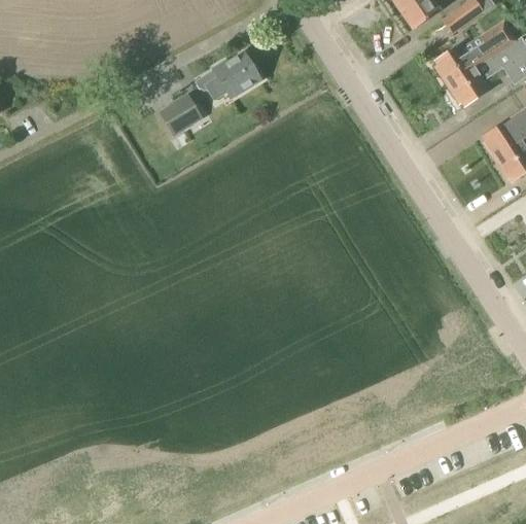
[(392,0),(399,9),(412,0),(392,0)]
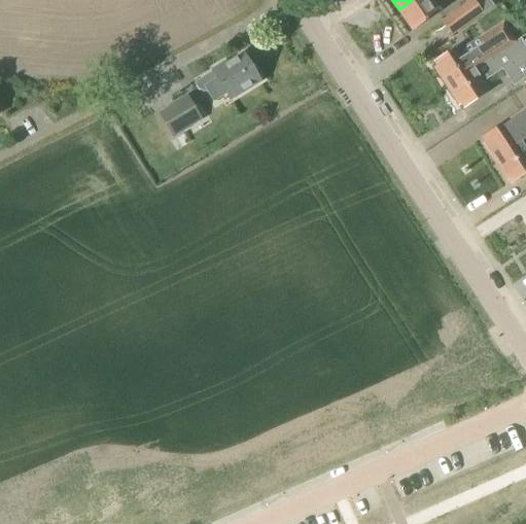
[(412,0),(399,9),(413,29),(442,9),(433,0),(412,0)]
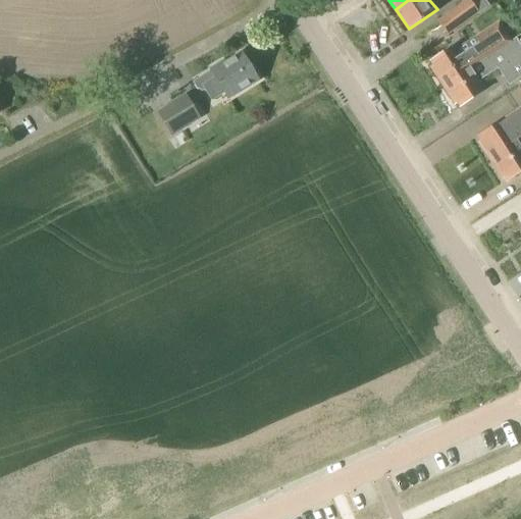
[(447,34),(478,11),(470,0),(463,0),(436,19),(447,34)]
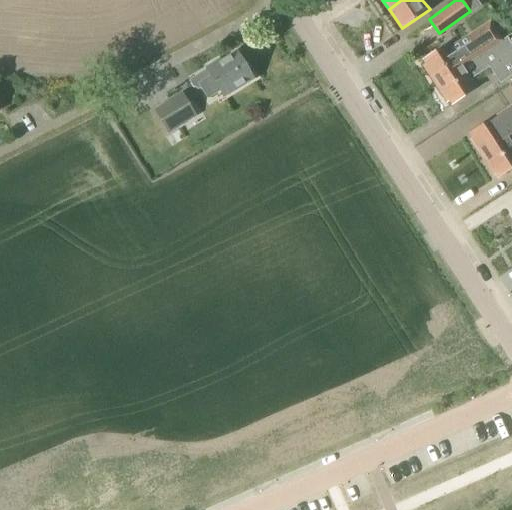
[(482,51),(503,37),(491,18),(465,35),(469,41),(454,51),(449,43),(424,59),(437,80),(482,51)]
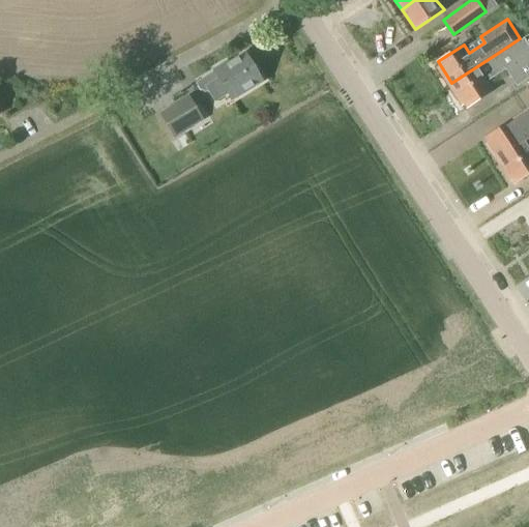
[(498,53),(451,83),(466,106),(492,88),(487,80),(505,67),(517,85),(528,77),(528,45),(524,36),(520,38),(498,53)]
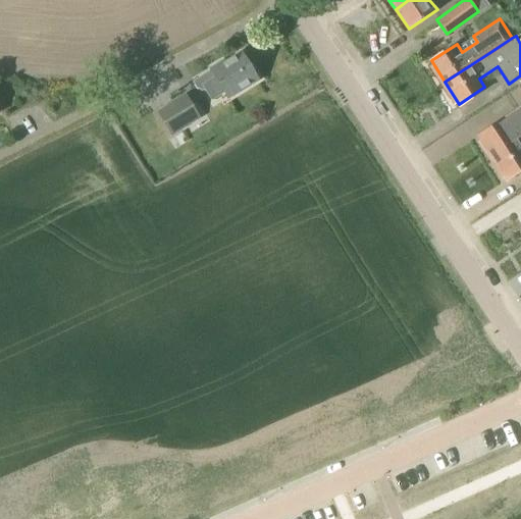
[(225,60),(212,68),(193,80),(197,87),(200,88),(201,90),(204,88),(211,99),(225,91),(228,96),(236,91),(239,90),(257,79),(256,75),(257,71),(253,63),(249,63),(243,53),(226,63),(225,60)]
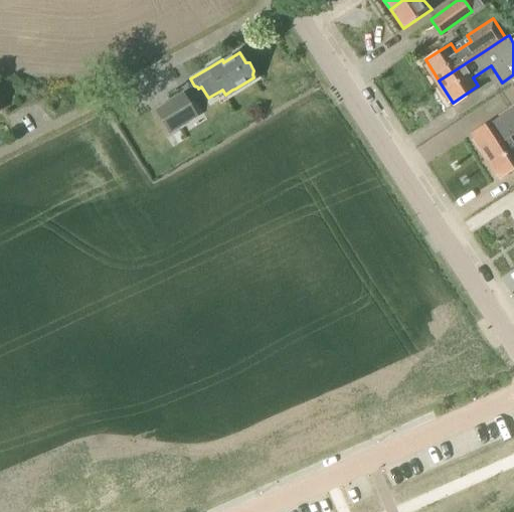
[(198,115),(183,91),(182,92),(154,109),(169,133),(198,115)]
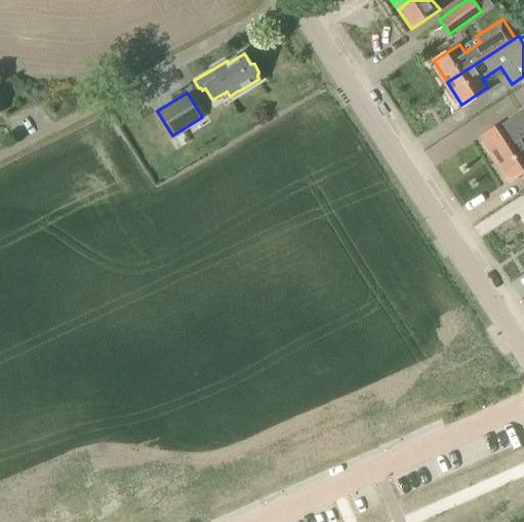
[(523,108),(507,119),(482,135),(496,157),(523,138),(523,108)]
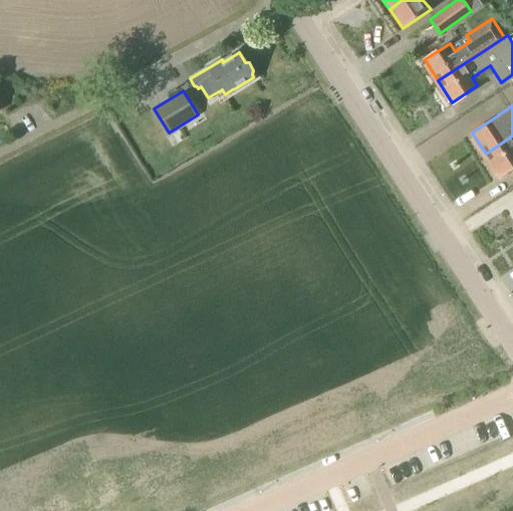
[(512,136),(486,154),(499,175),(512,166),(512,136)]
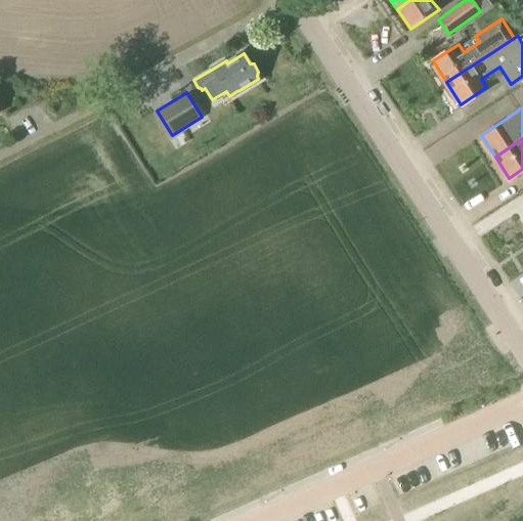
All buildings are outlined.
